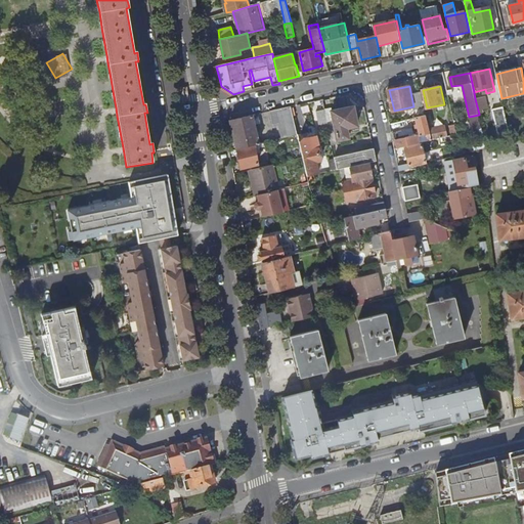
[(487,96),(475,98),(479,114),(484,113),(483,111),(490,108),(487,96)]
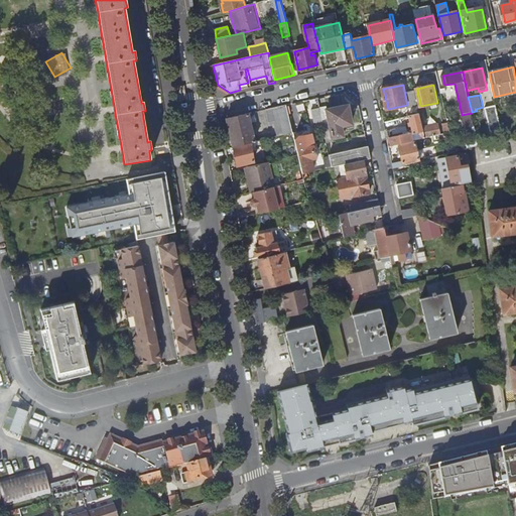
[(275,121),(278,136),(293,132),(286,105),(266,110),(269,123),(275,121)]
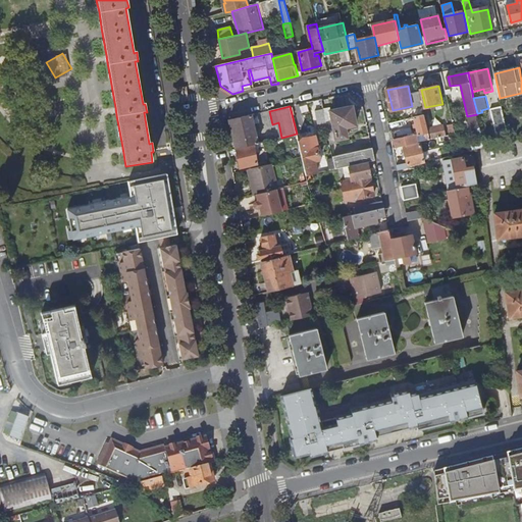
[(490,109),(497,137),(508,135),(502,106),(490,109)]
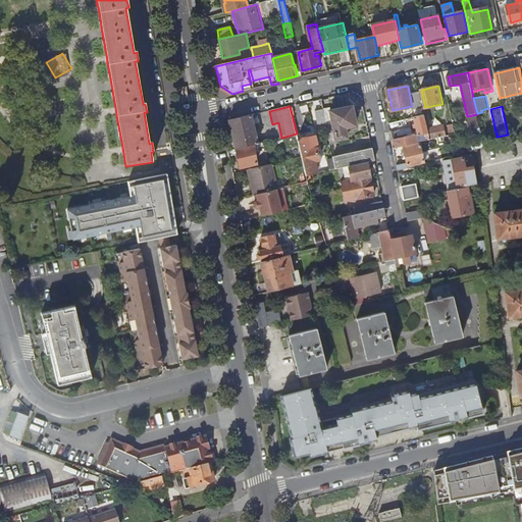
[(324,110),(326,123),(327,124),(332,123),(334,133),(328,134),(331,146),(337,144),(337,141),(348,138),(347,133),(351,132),(350,127),(356,125),(353,107),(331,111),(330,109),(324,110)]
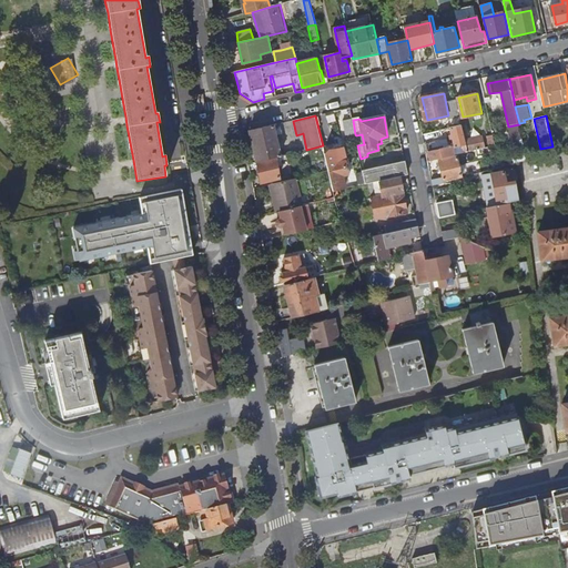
[(344,121),(347,135),(355,134),(353,120),(344,121)]
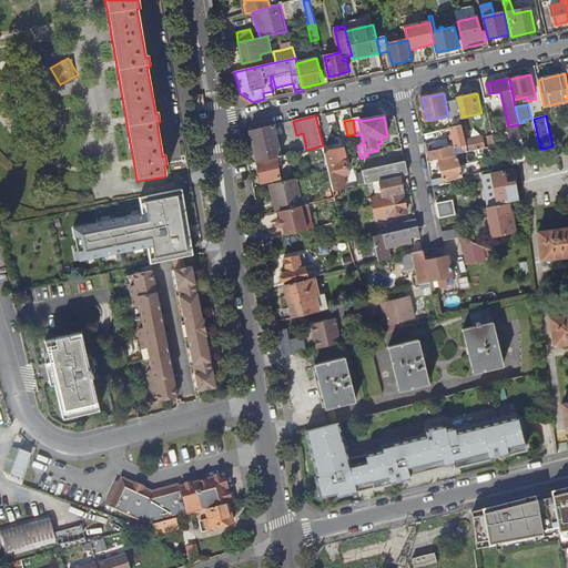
[(250,131),(256,162),(257,161),(281,155),(276,134),(282,133),(281,128),(279,128),(277,124),(250,131)]
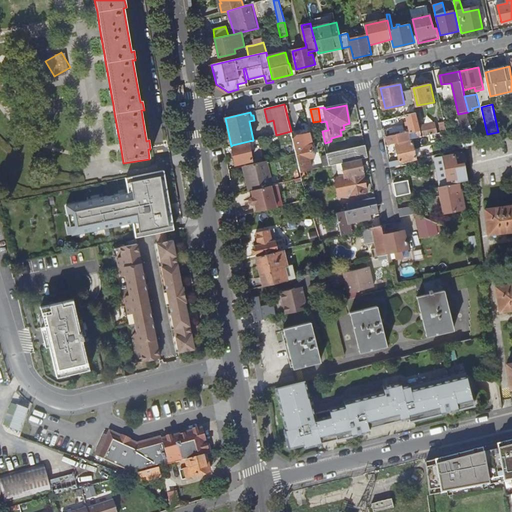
[(407,115),(411,133),(415,132),(417,138),(419,138),(422,137),(421,128),(417,112),(407,115)]
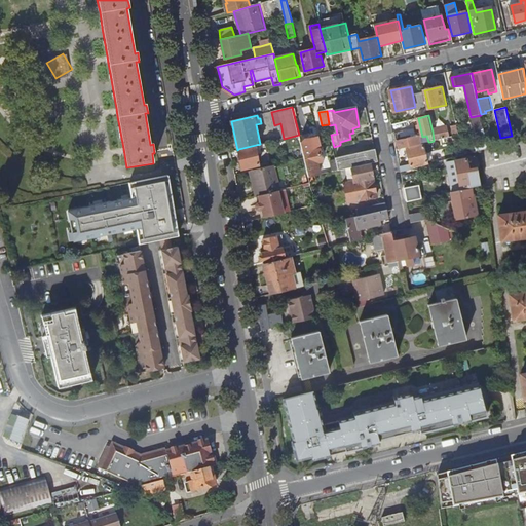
[(471,117),(474,132),(484,129),(481,115),(471,117)]
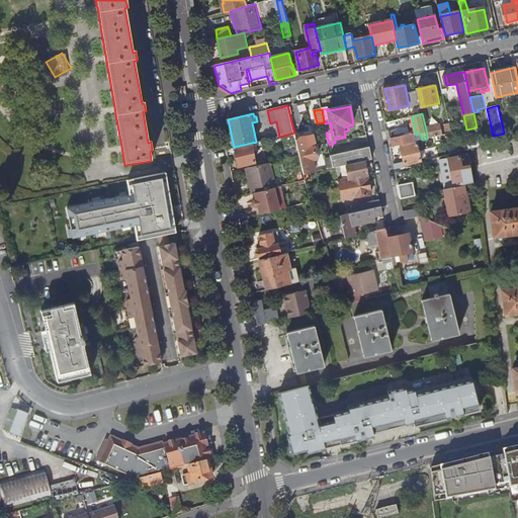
[(442,125),(426,130),(427,139),(444,135),(442,125)]
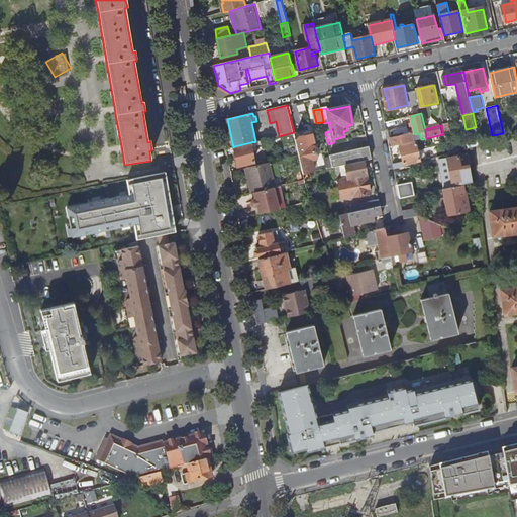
[(391,138),(392,146),(414,141),(412,133),(391,138)]
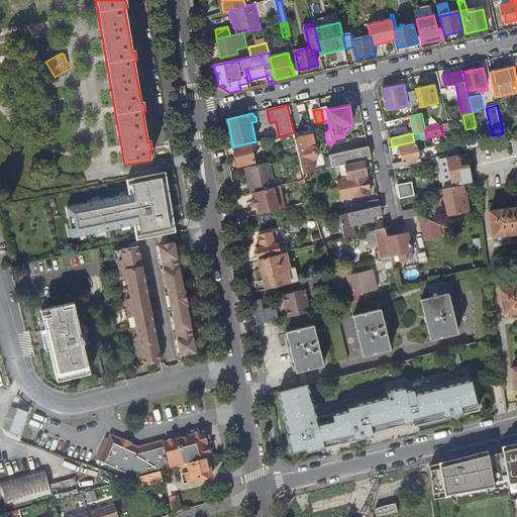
[(443,134),(426,138),(423,139),(424,142),(446,137),(446,133),(443,134)]
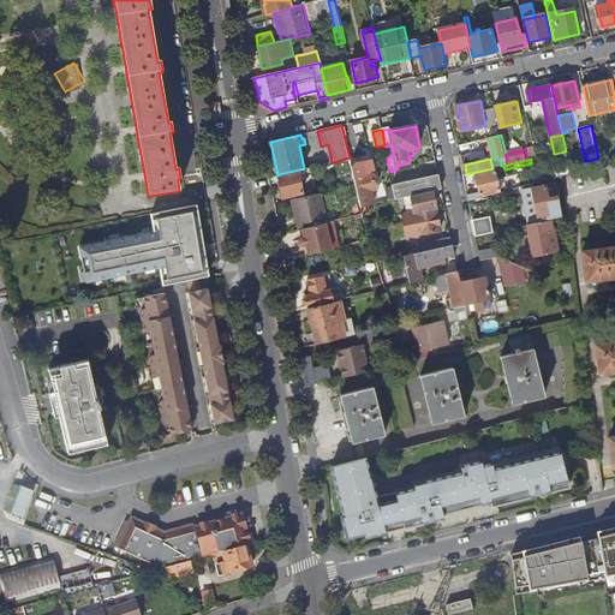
[(585,161),(587,169),(601,167),(598,159),(585,161)]
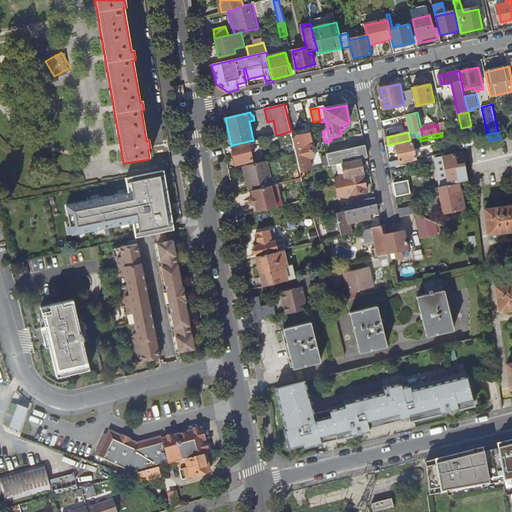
[(292,138),(296,153),(301,172),(311,170),(309,161),(313,160),(313,157),(311,145),(312,144),(310,134),(292,138)]
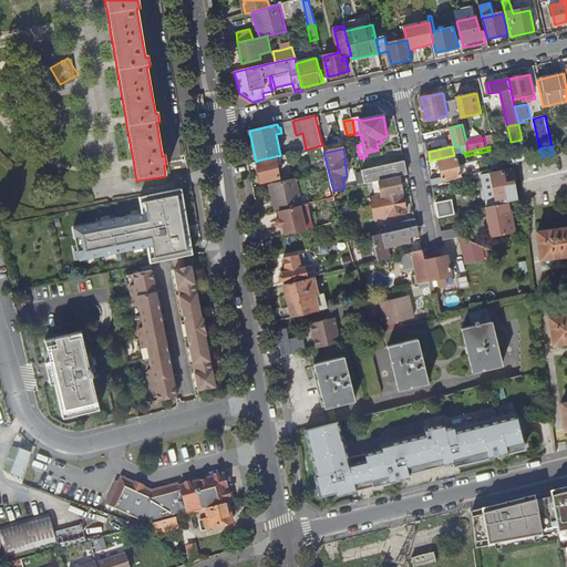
[(257,161),(260,182),(279,178),(277,167),(282,166),(281,161),(289,158),(288,154),(280,155),(257,161)]
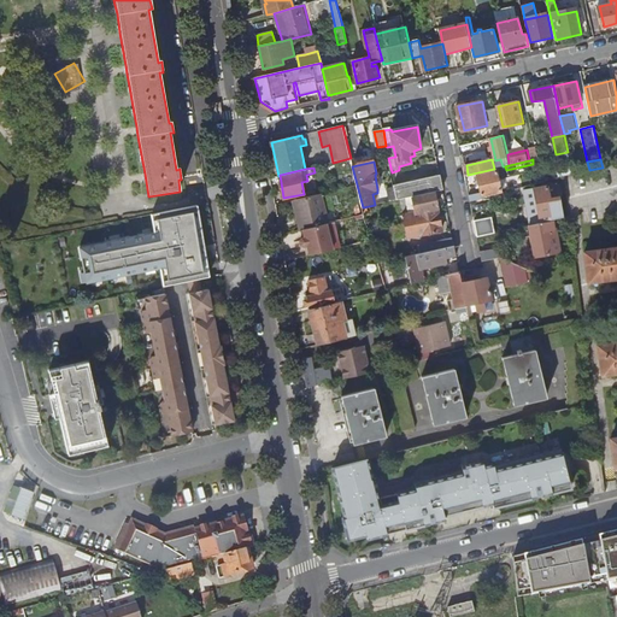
[(557,171),(558,178),(564,177),(574,175),(571,168),(557,171)]
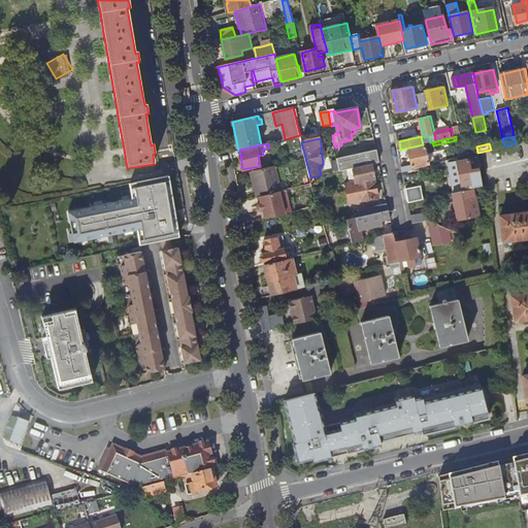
[(401,168),(402,173),(414,170),(413,168),(429,164),(425,145),(408,150),(413,165),(401,168)]
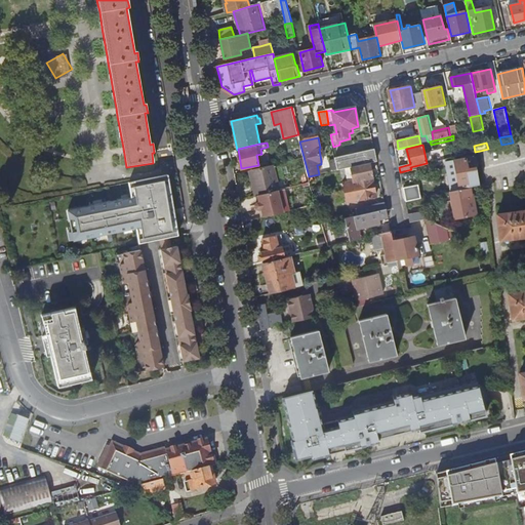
[(337,159),(339,169),(345,168),(351,167),(369,162),(377,161),(375,151),(363,154),(363,153),(337,159)]
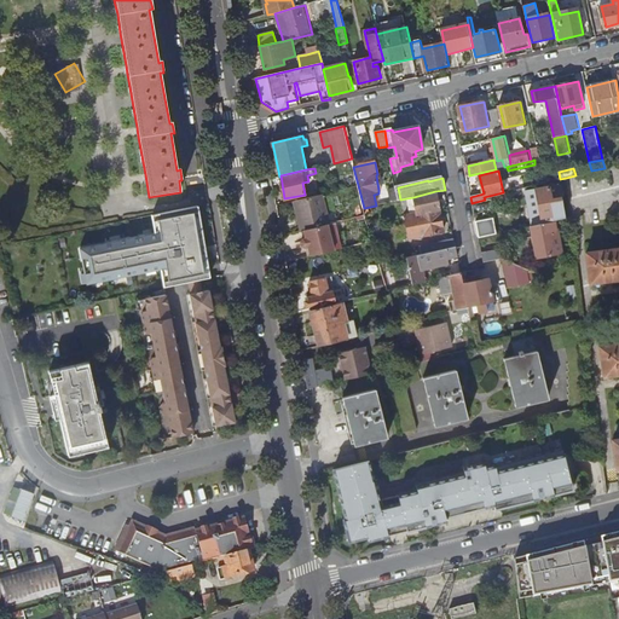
[(537,189),(543,224),(556,220),(561,219),(560,212),(563,210),(561,197),(563,197),(561,189),(560,189),(560,185),(537,189)]
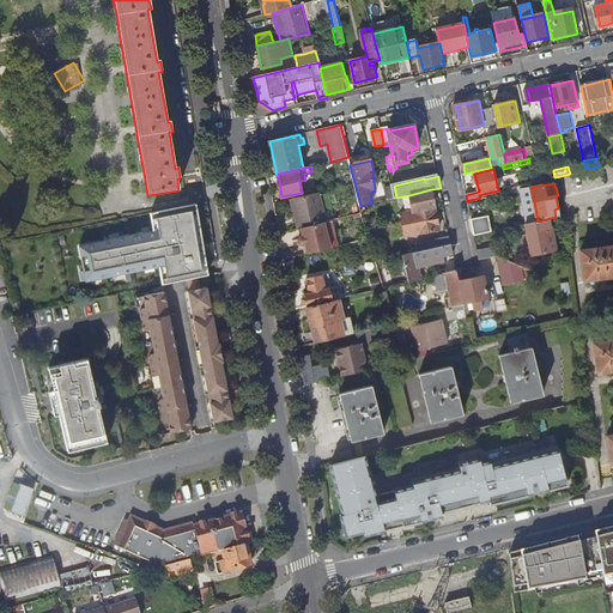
[(410,195),(413,211),(435,206),(431,189),(410,195)]
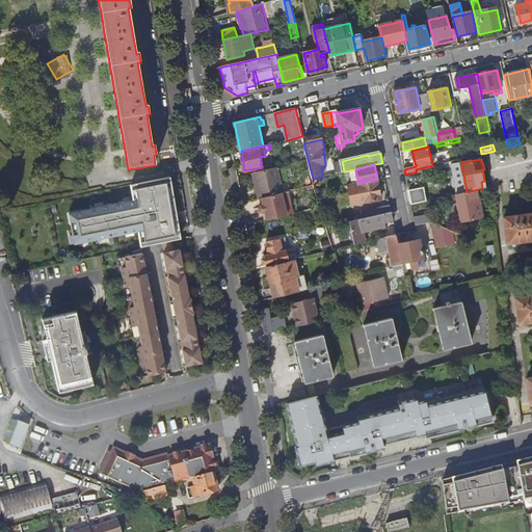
[(253,173),(259,197),(262,197),(282,192),(283,192),(276,167),(253,173)]
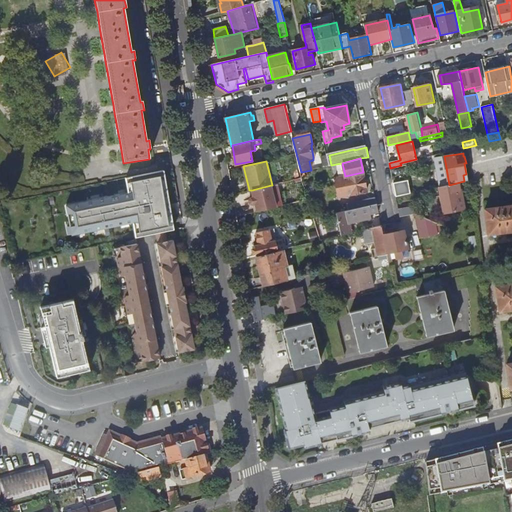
[(336,164),(339,177),(345,176),(342,163),(336,164)]
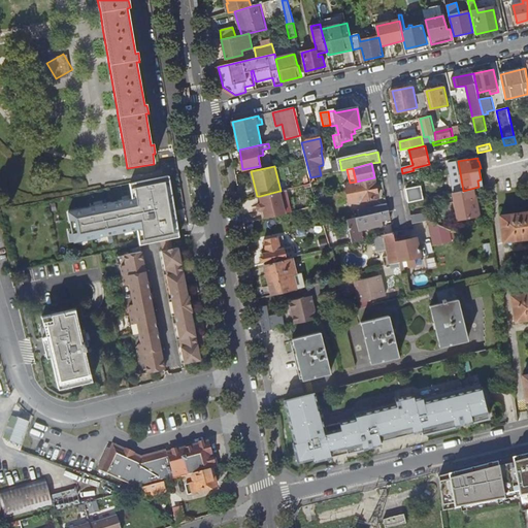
[(184,236),(170,174),(131,183),(134,196),(67,209),(74,243),(137,231),(140,245),(160,241),(170,239),(184,236)]
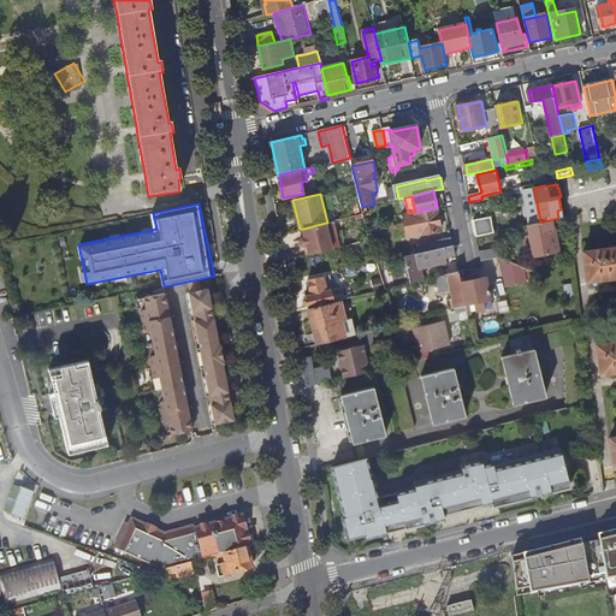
[(402,214),(407,236),(442,230),(437,207),(415,212),(408,213),(402,214)]
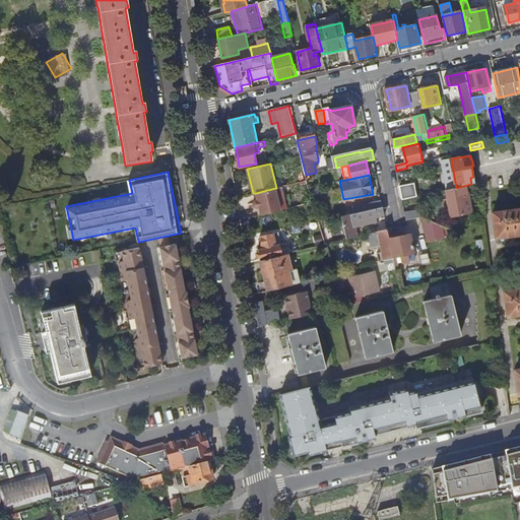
[(403,198),(417,195),(415,182),(400,184),(403,198)]
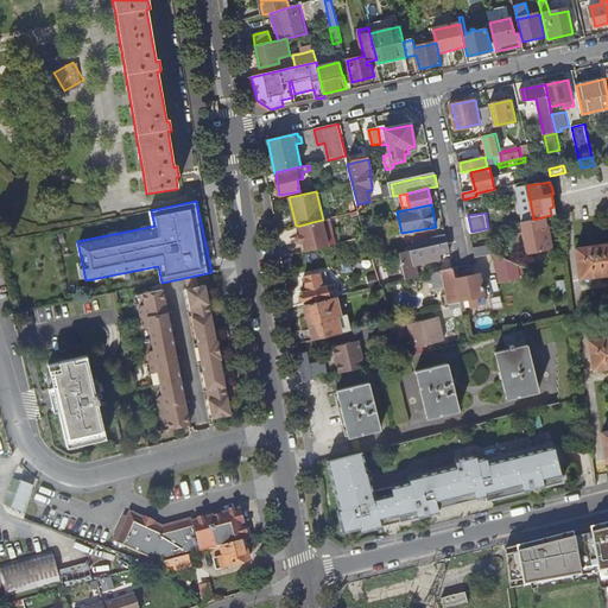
[(521,222),(523,233),(525,232),(530,253),(552,248),(546,216),(533,220),(521,222)]
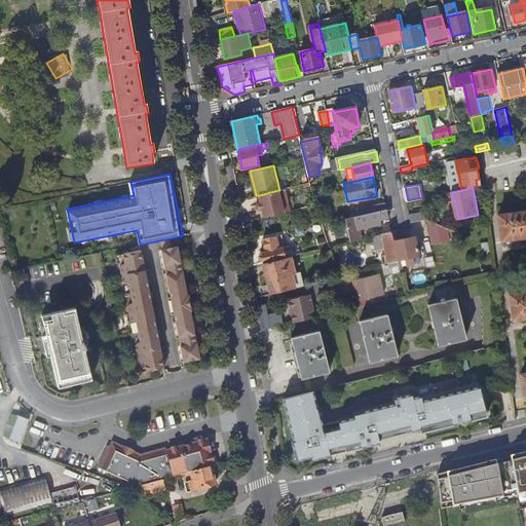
[(278,190),(259,195),(261,202),(258,203),(256,205),(257,209),(260,210),(262,209),(264,217),(285,213),(278,190)]
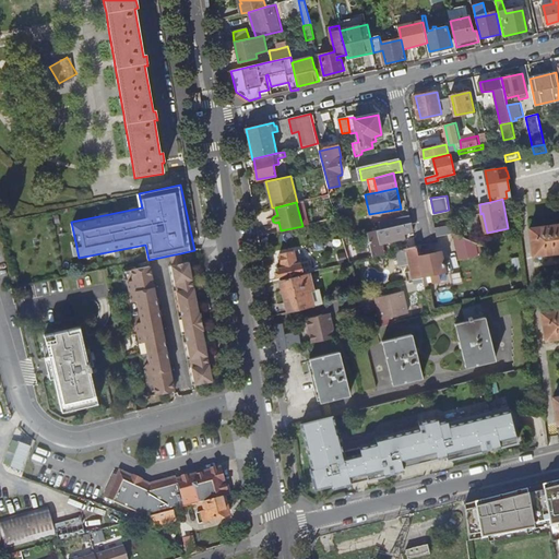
[(396,218),(397,226),(412,223),(411,215),(396,218)]
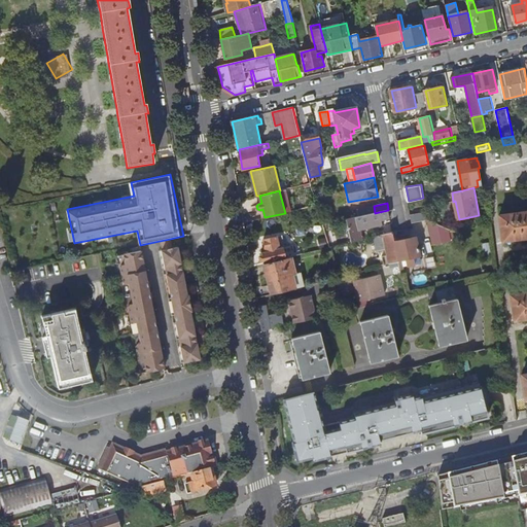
[(347,223),(351,239),(360,236),(357,225),(382,220),(390,219),(388,210),(375,213),(346,219),(347,223)]
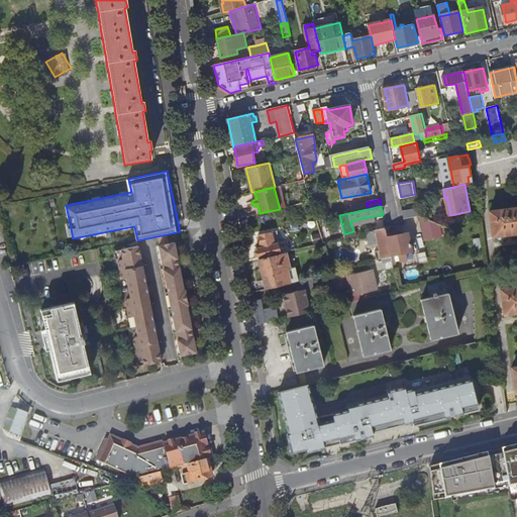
[(516,207),(491,211),(494,236),(516,232),(516,207)]
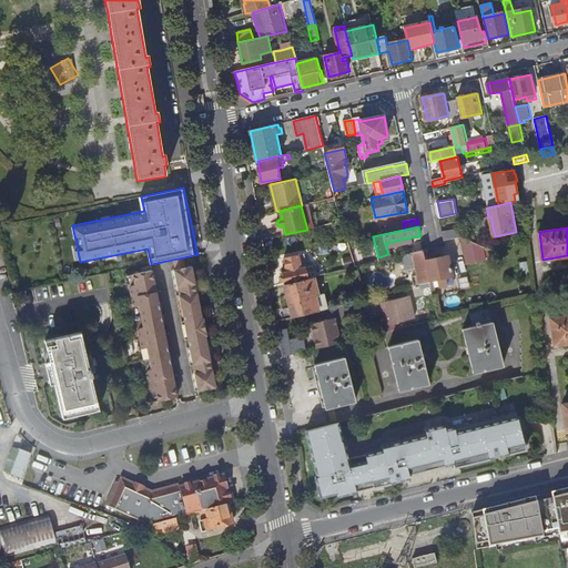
[(459,234),(460,243),(474,241),(472,232),(459,234)]
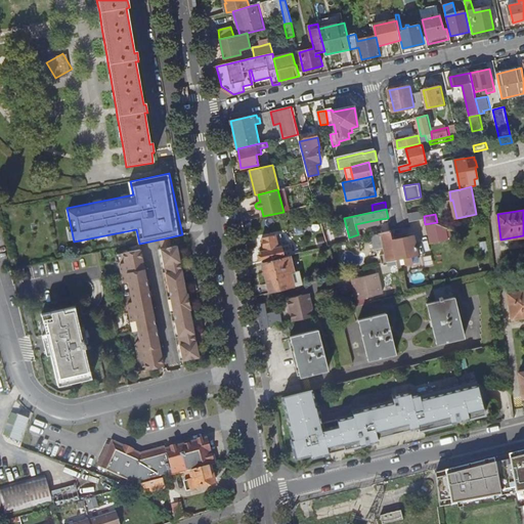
[(409,219),(410,226),(425,224),(424,216),(409,219)]
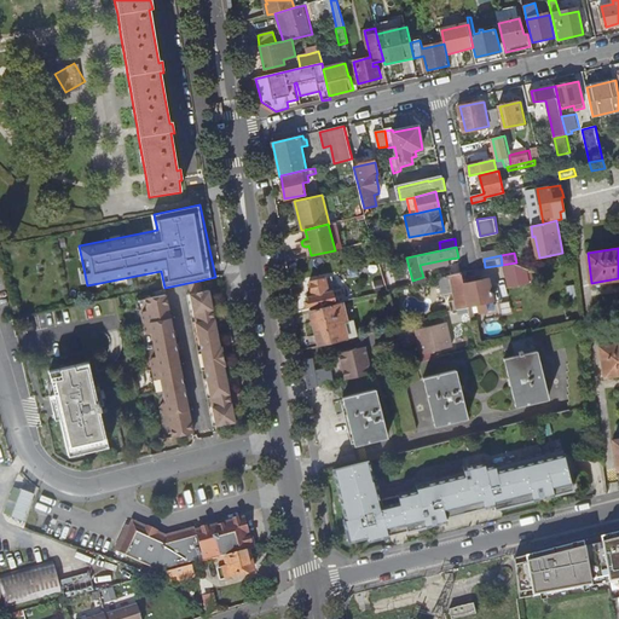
[(406,258),(381,265),(382,270),(408,262),(406,258)]
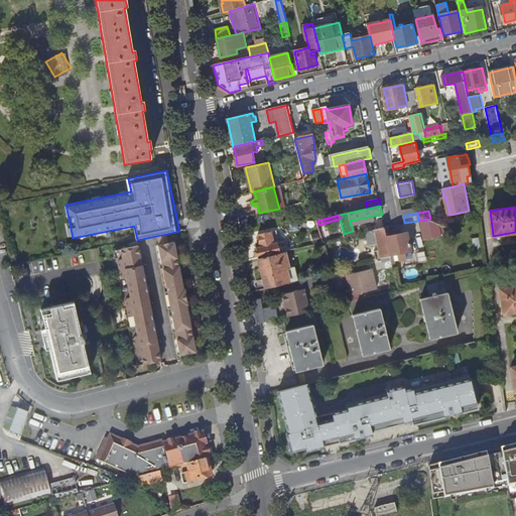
[(413,224),(416,236),(419,235),(421,242),(432,239),(428,221),(413,224)]
